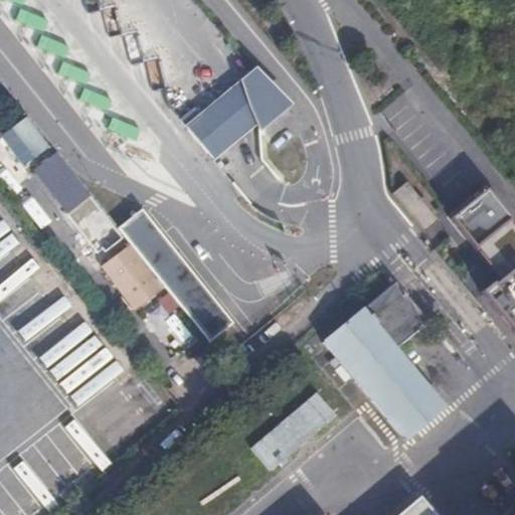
[(283,106),(253,75),(243,83),(250,105),(256,106),(268,119),(283,106)]
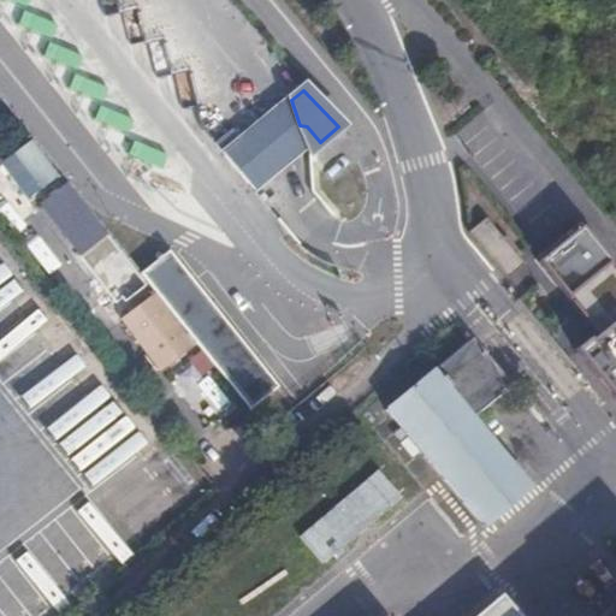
[(13,150),(117,298),(138,284),(35,136),(13,150)]
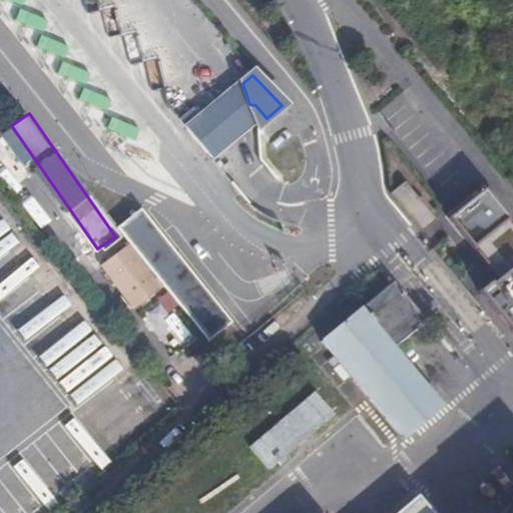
[(208,157),(223,145),(200,117),(185,129),(208,157)]
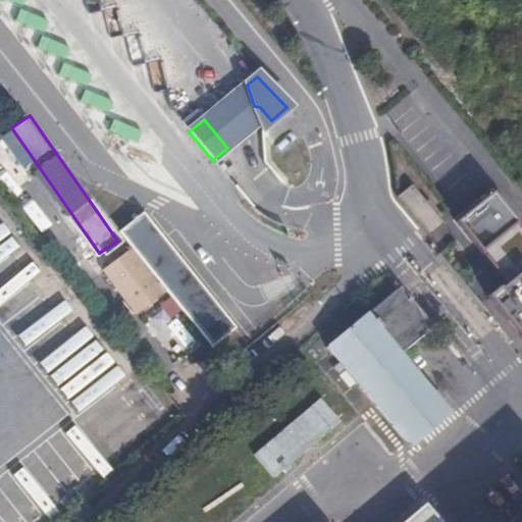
[(521,271),(521,231),(491,195),(456,223),(506,284),(521,271)]
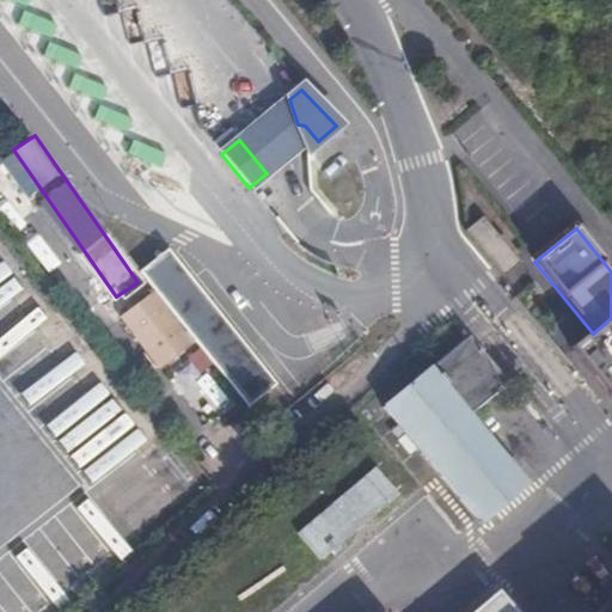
[(117,318),(158,369),(194,342),(153,291),(117,318)]
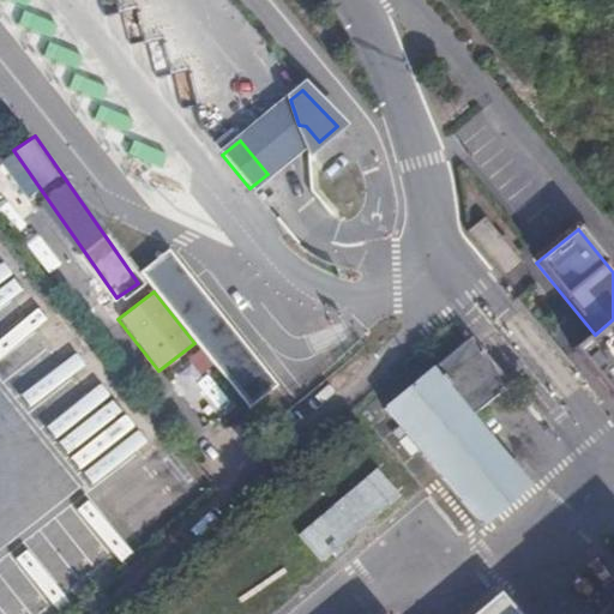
[(26,366),(8,380),(18,393),(70,353),(49,325),(16,351),(26,366)]
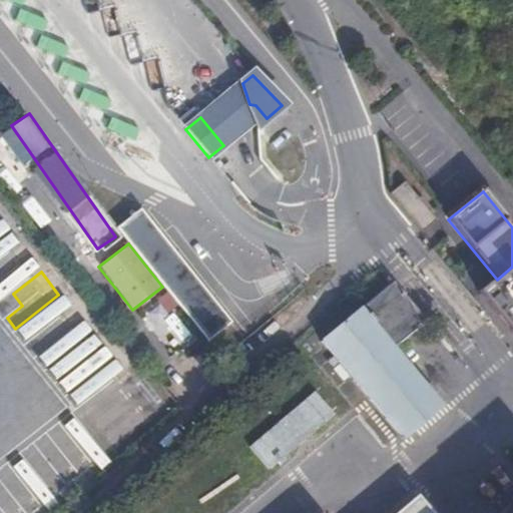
[(321,341),(403,439),(442,406),(394,348),(424,322),(392,283),(321,341)]
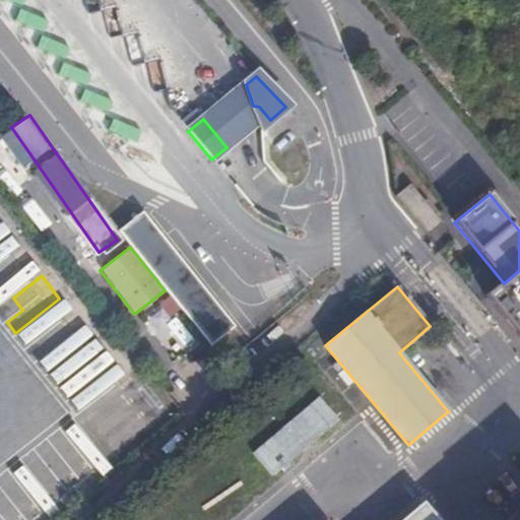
[(191,337),(165,301),(143,316),(170,352),(191,337)]
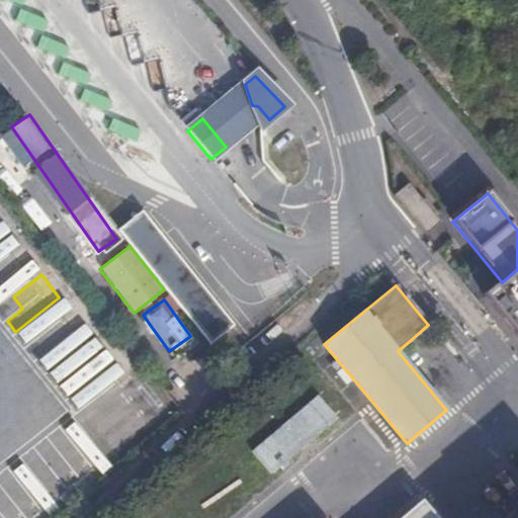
[(82,326),(38,359),(48,372),(47,372),(76,411),(120,376),(91,339),(92,339),(82,326)]
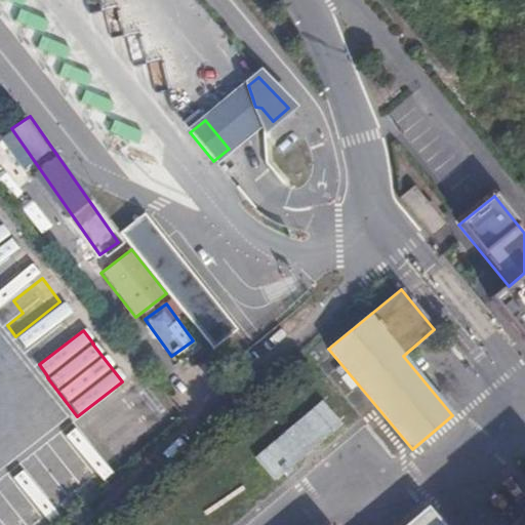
[(342,430),(324,403),(251,453),(270,480),(342,430)]
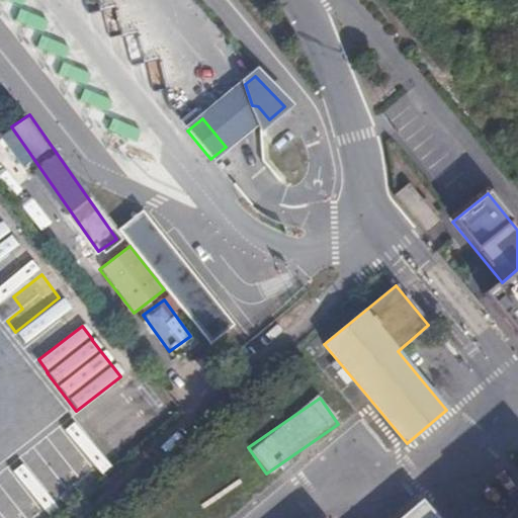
[(401,517),(402,517),(434,517),(420,501),(401,517)]
